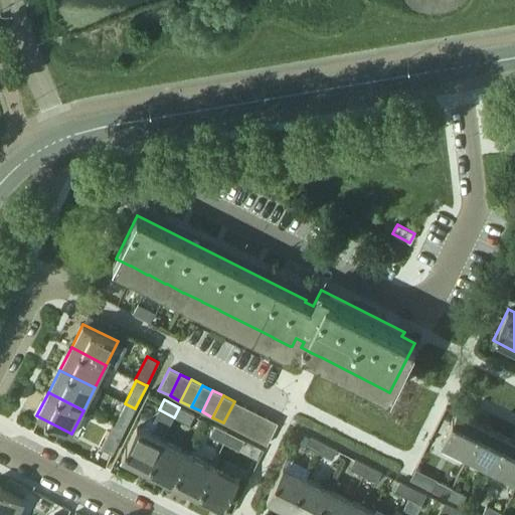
[(234,401),(223,422),(233,427),(244,406),(234,401)]
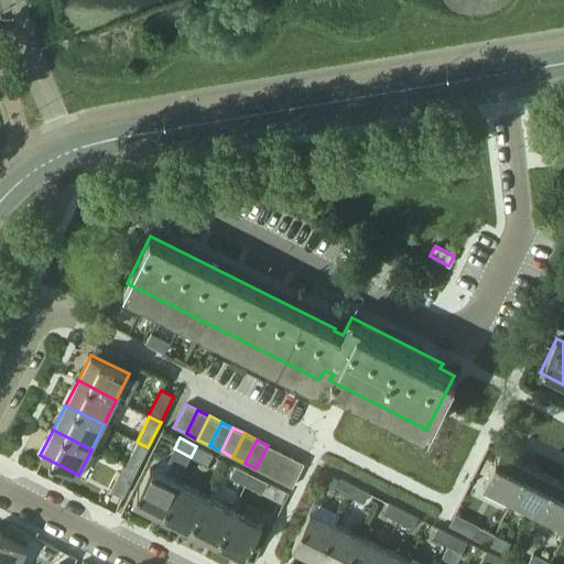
[(148,447),(137,442),(125,466),(136,472),(148,447)]
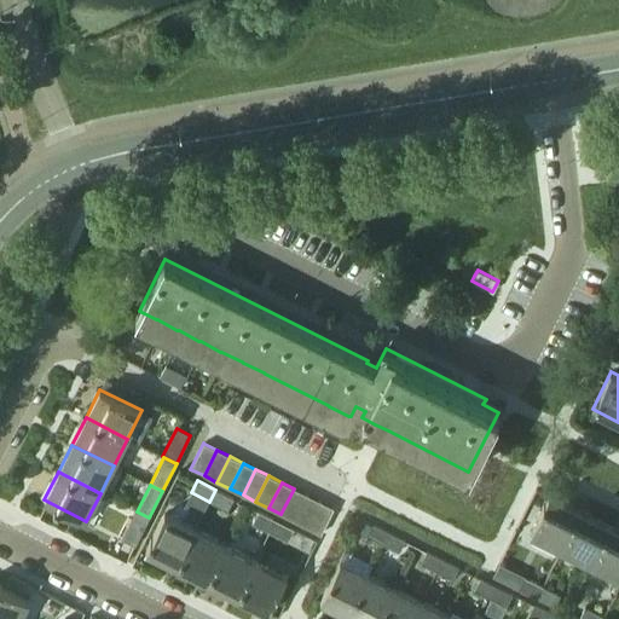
[(294,489),(281,514),(294,521),(307,495),(294,489)]
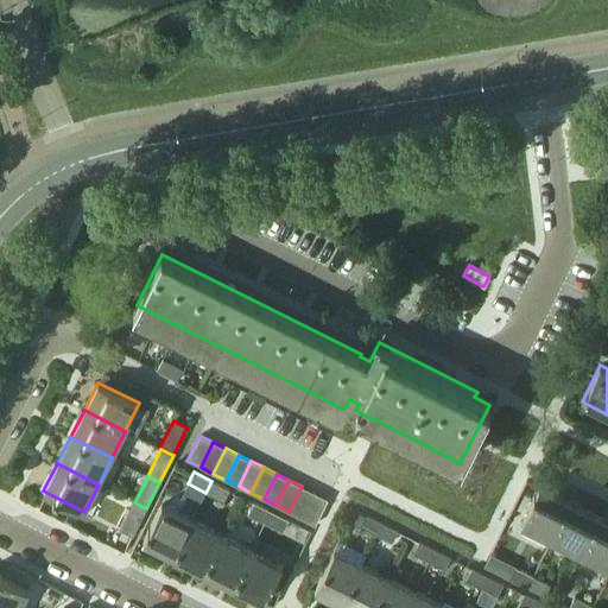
[(211,481),(206,493),(223,501),(229,489),(211,481)]
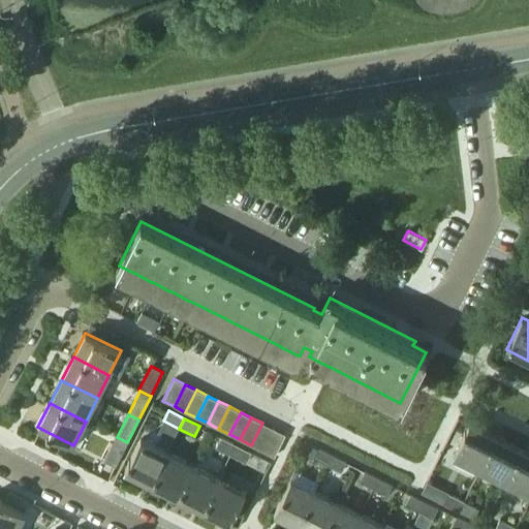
[(262,423),(251,445),(261,450),(273,429),(262,423)]
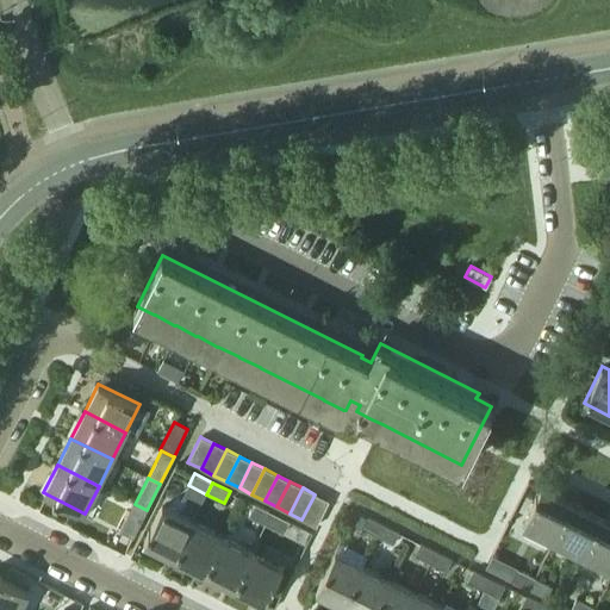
[(552,541),(570,508),(571,504),(540,489),(522,526),(552,541)]
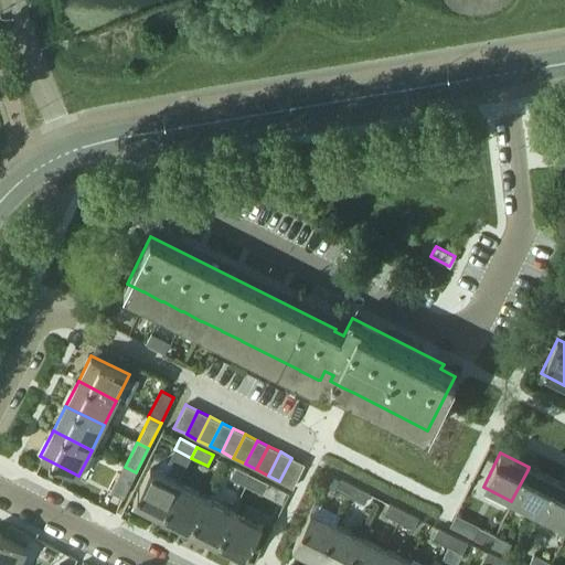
[(291,458),(279,481),(292,488),(305,464),(304,464),(291,458)]
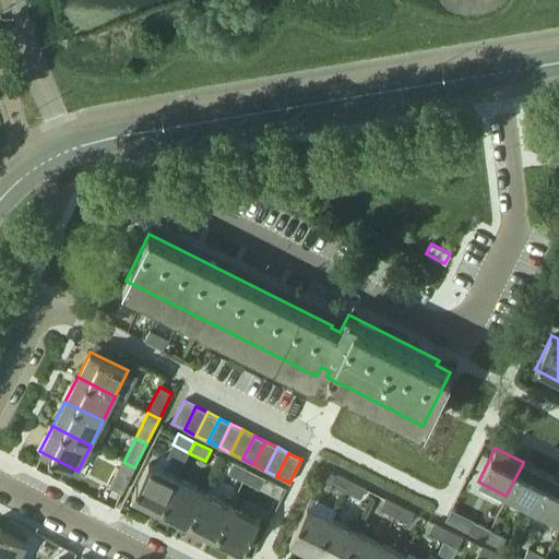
[(134,467),(123,462),(110,487),(121,492),(134,467)]
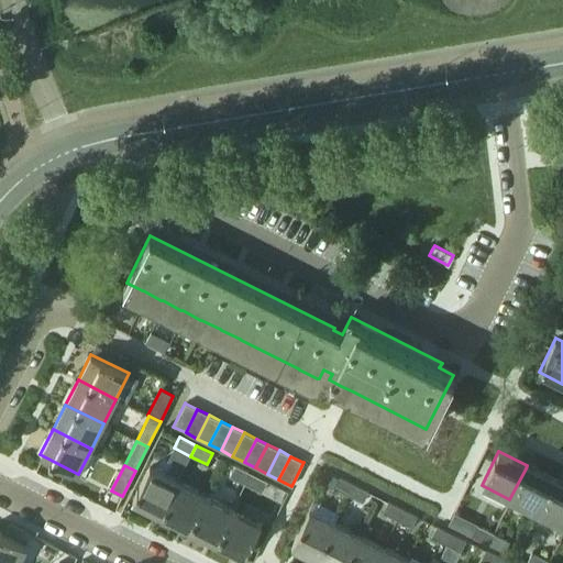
[(245,484),(251,473),(234,465),(229,476),(245,484)]
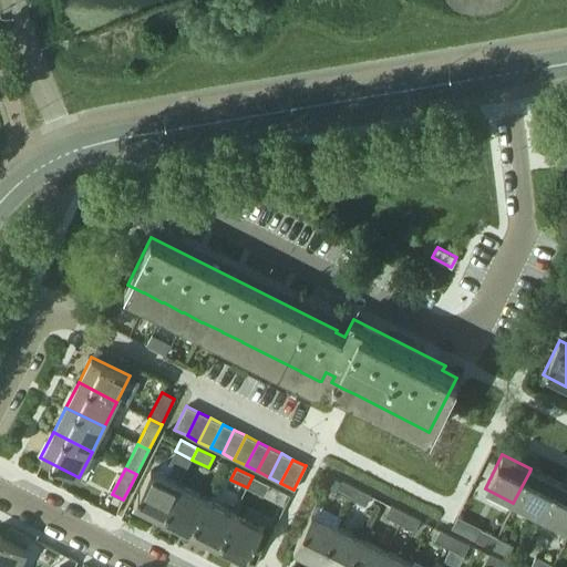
[(531,468),(529,472),(513,503),(540,517),(558,483),(531,468)]
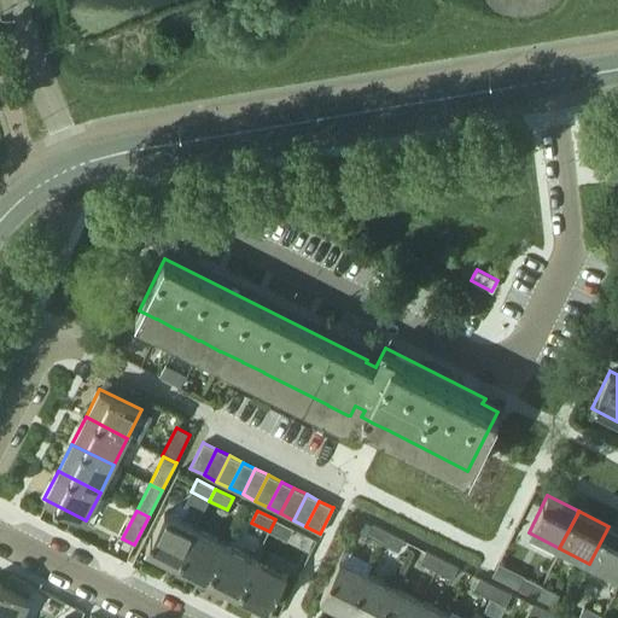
[(176,565),(178,563),(196,528),(164,512),(145,549),(176,565)]
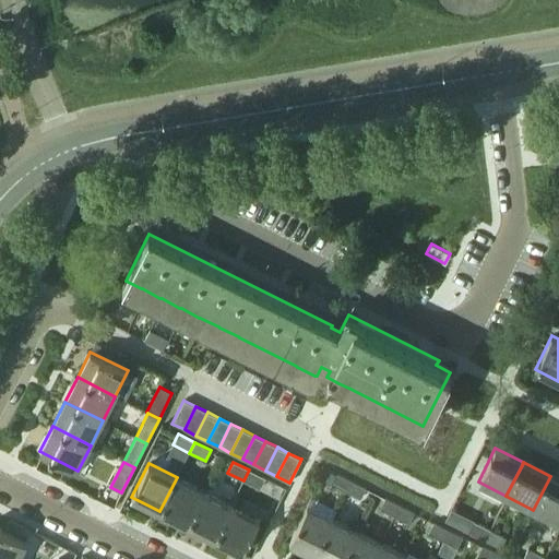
[(249,470),(244,480),(260,488),(265,477),(249,470)]
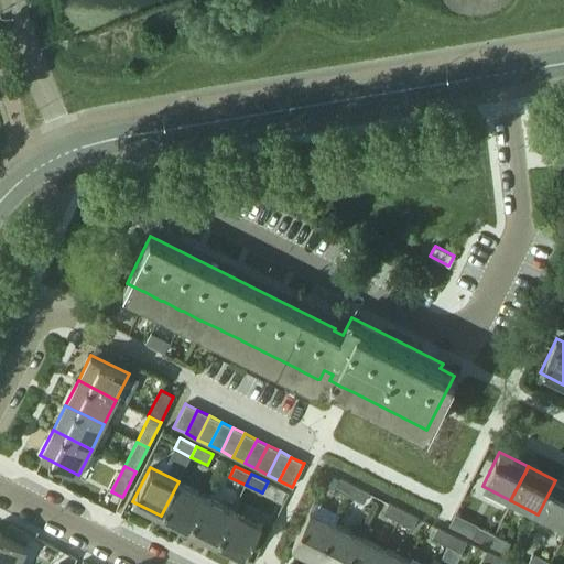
[(349,496),(355,485),(339,477),(334,488),(349,496)]
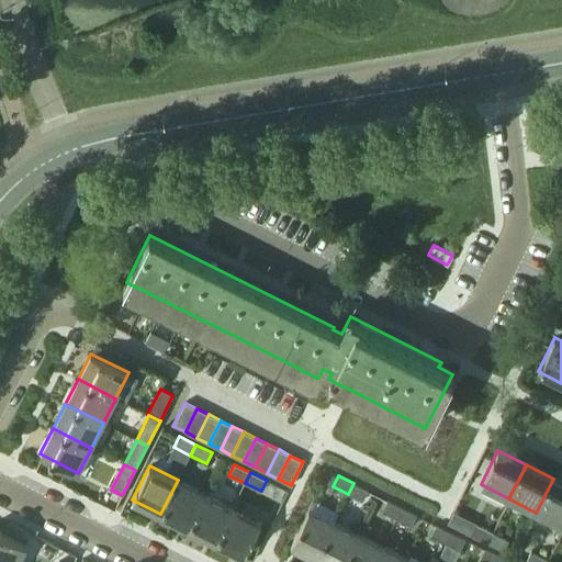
[(561,482),(553,479),(536,513),(561,525),(561,482)]
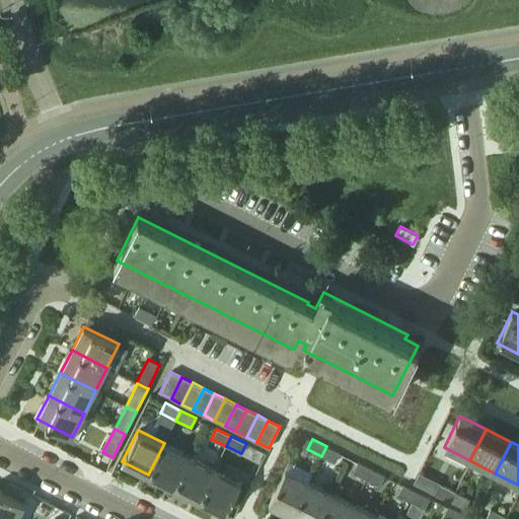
[(173,488),(175,485),(190,455),(164,443),(149,472),(148,474),(173,488)]
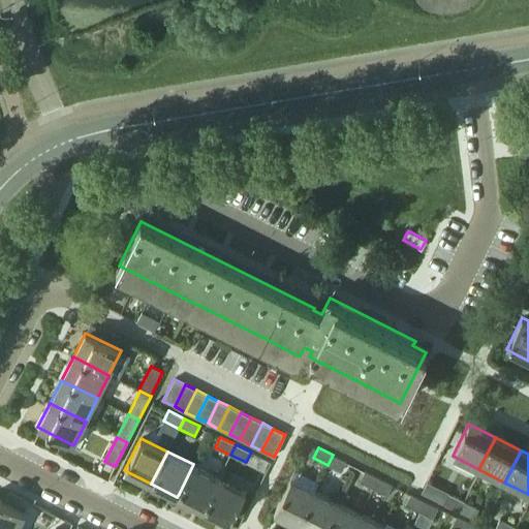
[(246,462),(244,465),(265,475),(271,462),(251,452),(246,462)]
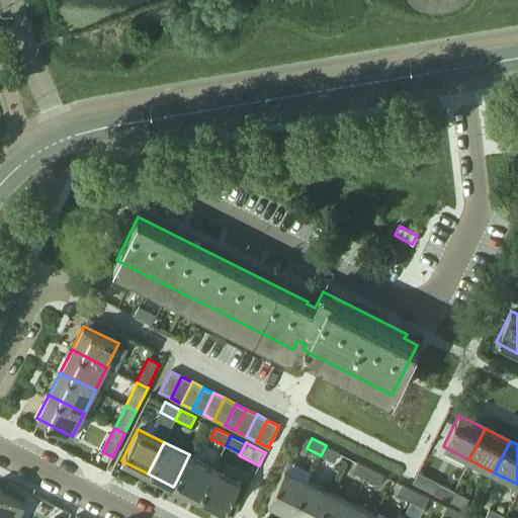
[(326,445),(321,455),(334,461),(339,452),(326,445)]
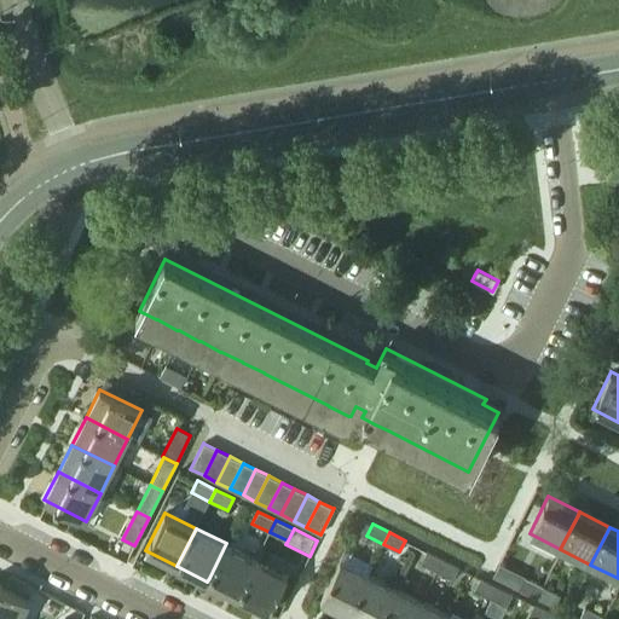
[(239,594),(256,559),(226,543),(209,578),(207,582),(237,597),(239,594)]
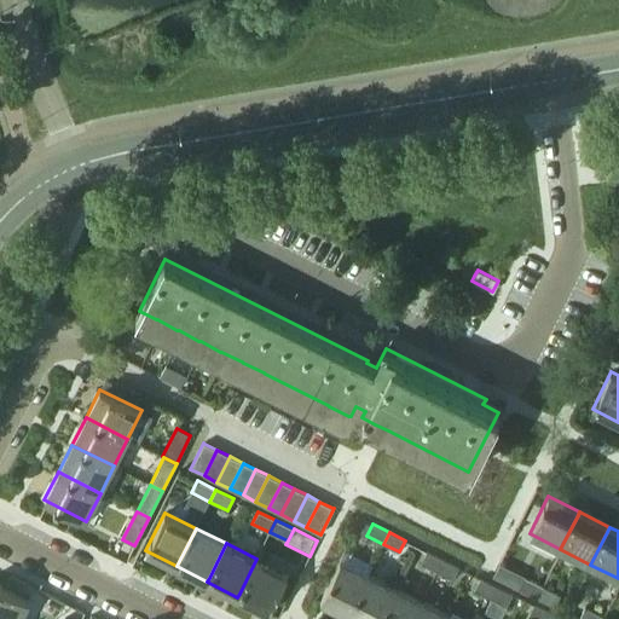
[(426,551),(421,562),(437,571),(443,559),(426,551)]
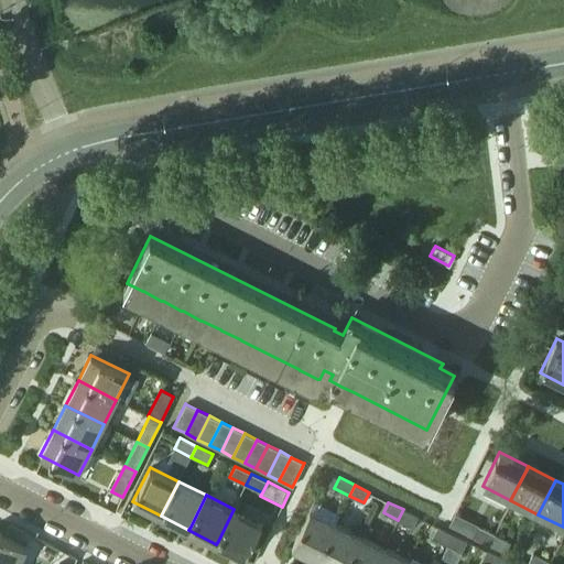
[(234,509),(218,541),(216,544),(245,559),(262,523),(234,509)]
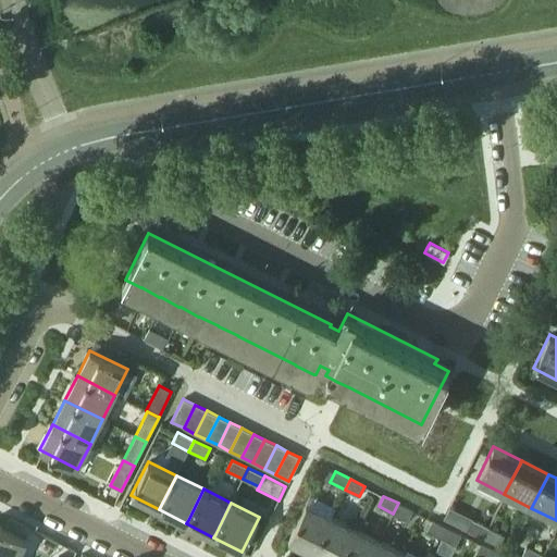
[(398,503),(393,514),(408,521),(412,510),(398,503)]
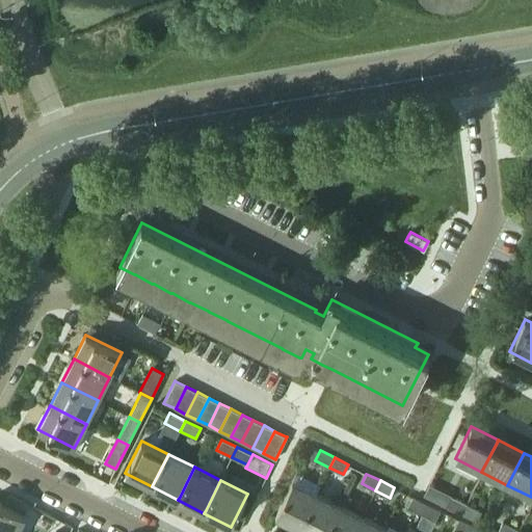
[(293,481),(274,516),(298,528),(316,493),(293,481)]
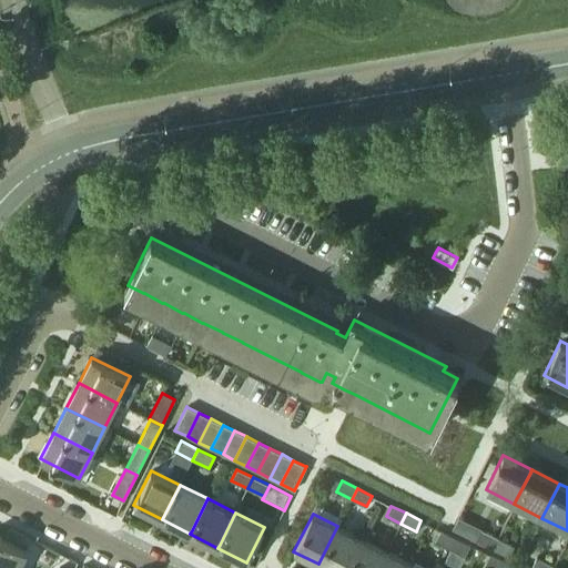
[(337,526),(318,564),(326,567),(347,567),(363,538),(337,526)]
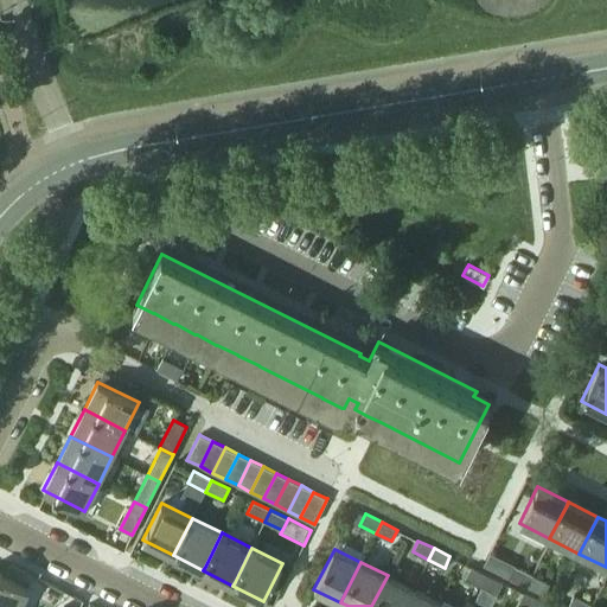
[(525,586),(531,574),(515,566),(509,577),(525,586)]
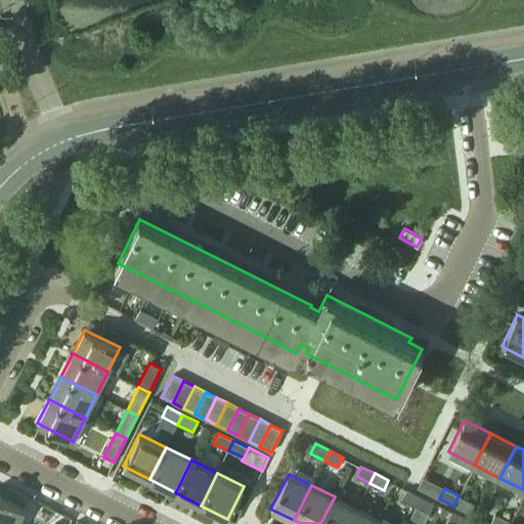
[(420,495),(406,489),(401,499),(415,506),(420,495)]
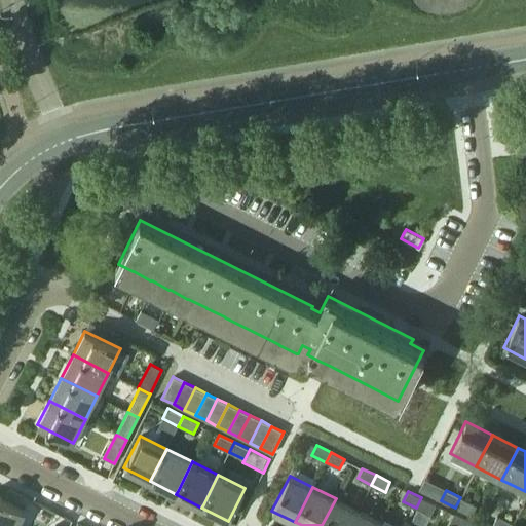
[(0,525),(16,525),(26,511),(0,497),(0,525)]
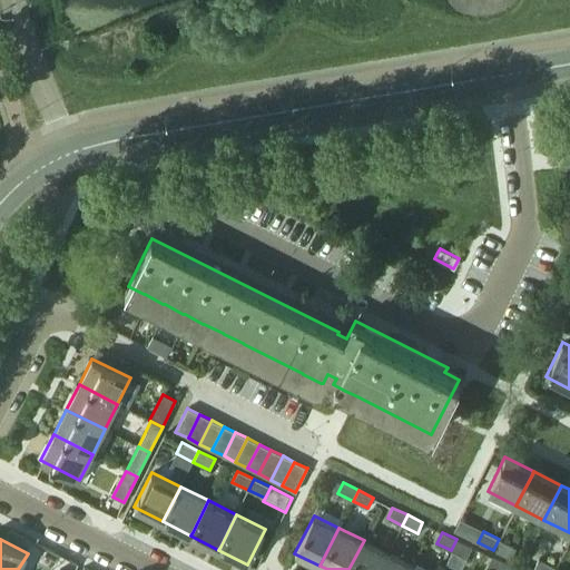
[(457,539),(451,550),(467,558),(472,547),(457,539)]
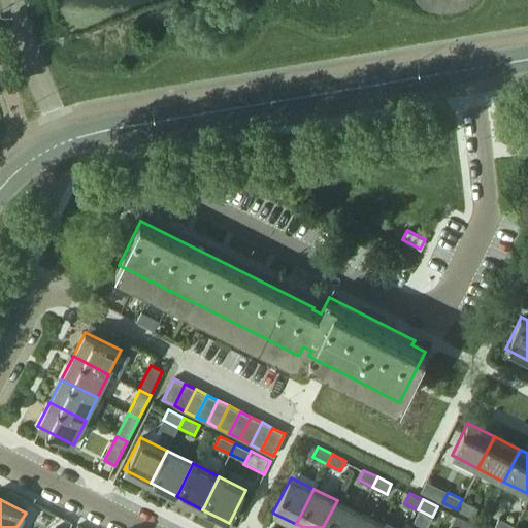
[(462,499),(457,509),(472,518),(477,507),(462,499)]
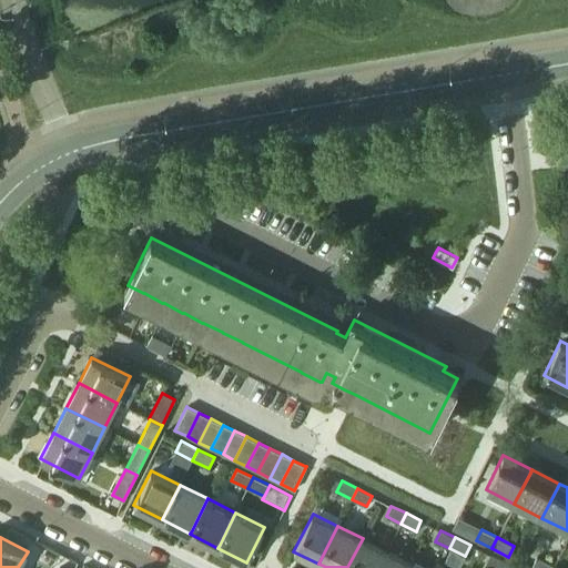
[(363,538),(347,567),(377,567),(387,550),(363,538)]
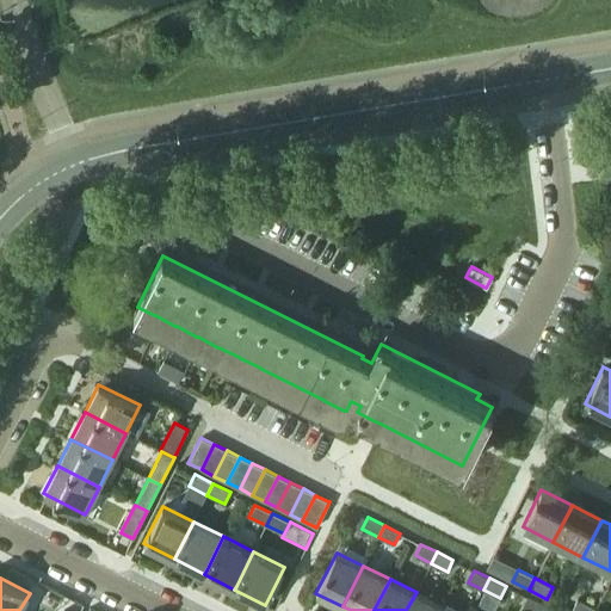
[(417,592),(406,610),(439,610),(443,605),(417,592)]
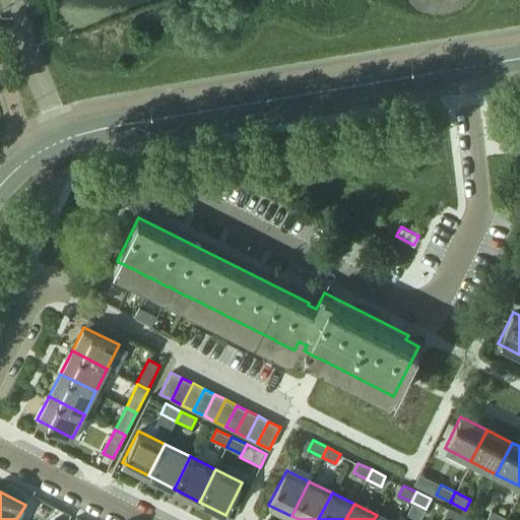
[(447,519),(458,519),(461,515),(448,508),(443,518),(447,519)]
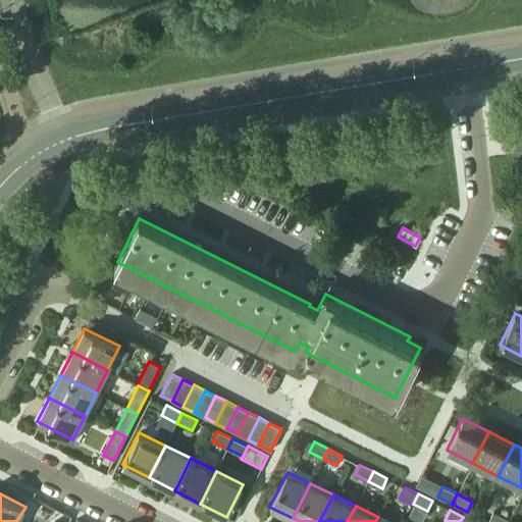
[(487,521),(507,521),(508,520),(493,512),(488,521),(487,521)]
